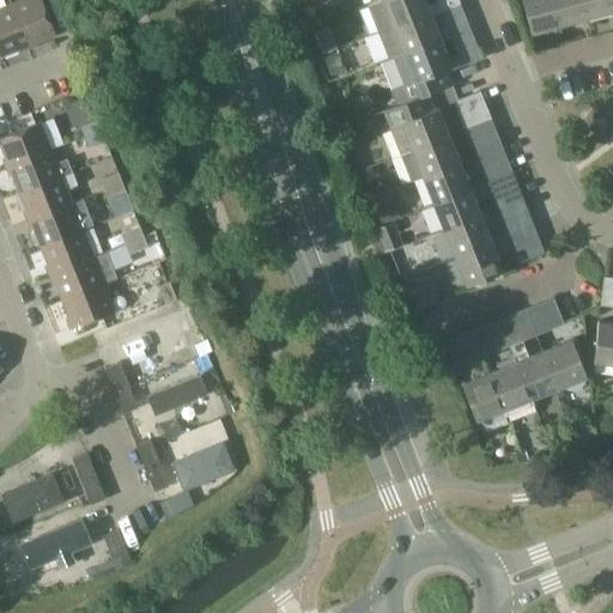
[(41,0),(20,0),(11,4),(28,47),(55,35),(41,0)]
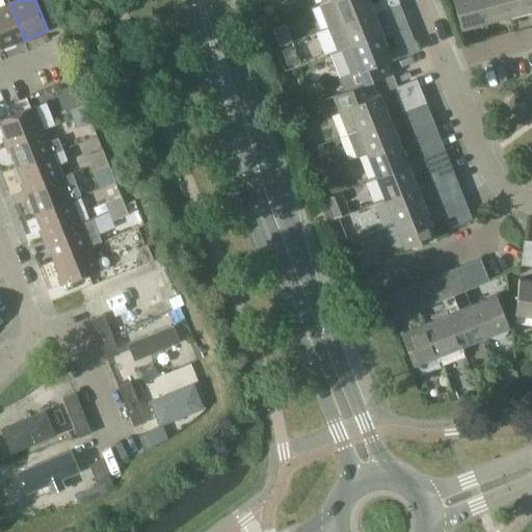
[(320,4),(328,27),(372,9),(374,14),(399,3),(397,0),(381,0),(370,5),(368,0),(328,0),(322,3),(320,4)]
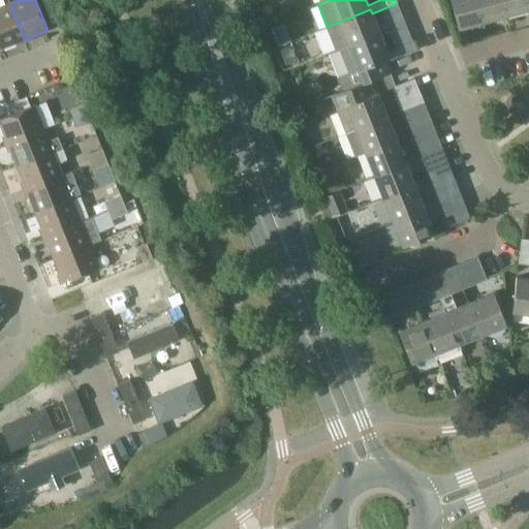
[(483,22),(476,0),(449,0),(458,28),(483,22)]
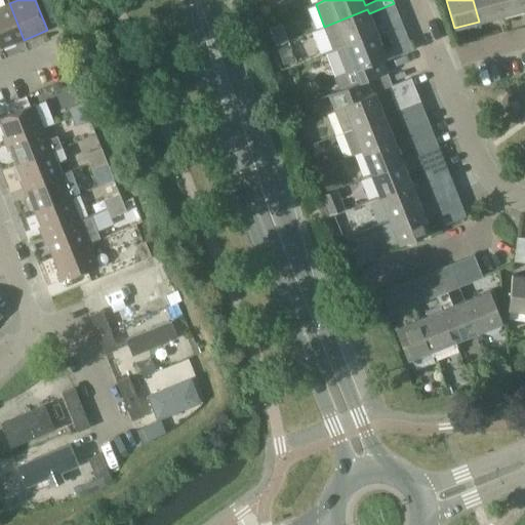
[(498,0),(473,0),(479,22),(502,15),(498,0)]
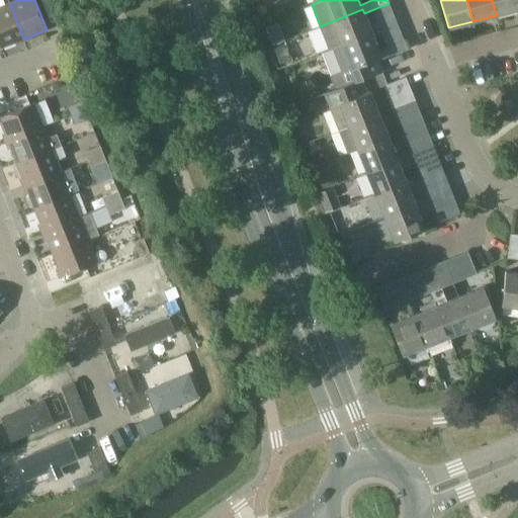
[(517,3),(517,0),(492,0),(496,15),(517,8),(517,3)]
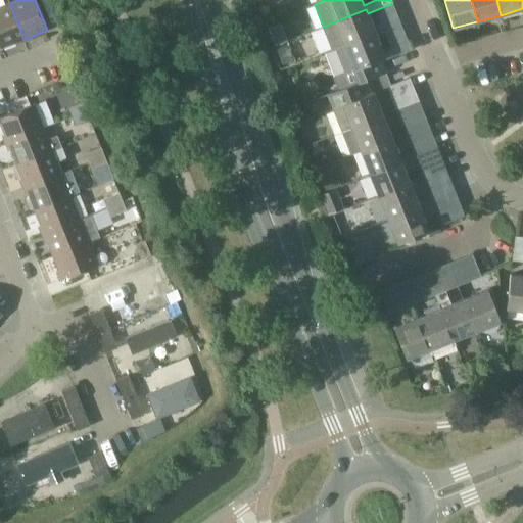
[(9,3),(0,7),(0,46),(1,48),(24,40),(9,3)]
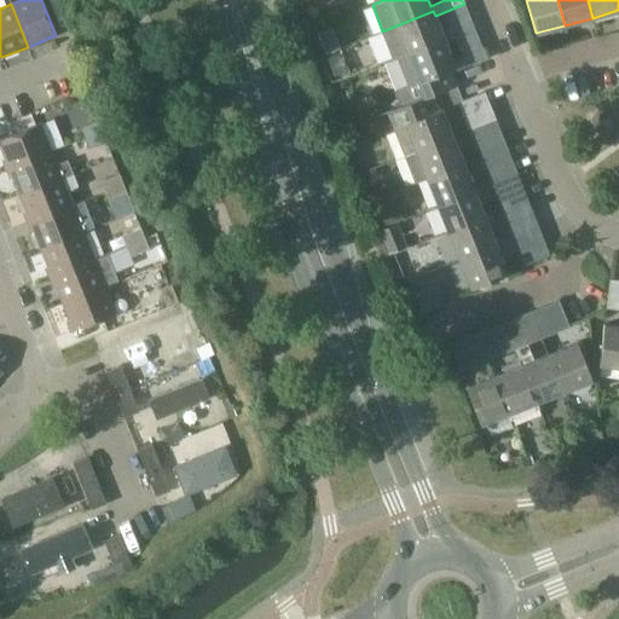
[(397,57),(398,57),(444,39),(446,42),(475,30),(472,21),(441,33),(435,16),(433,11),(382,32),(393,58),(397,57)]
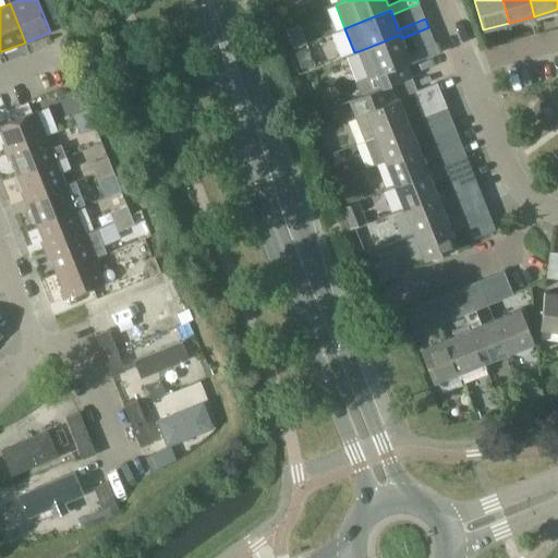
[(368,76),(374,92),(386,86),(411,76),(405,62),(410,60),(411,63),(438,52),(434,43),(408,53),(402,38),(400,35),(359,51),(368,76)]
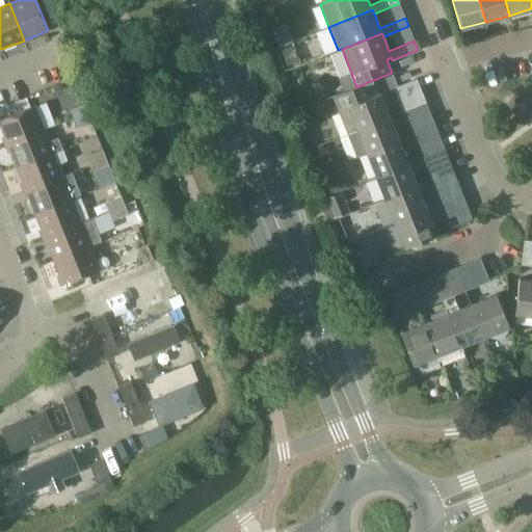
[(416,79),(393,88),(398,100),(421,90),(416,79)]
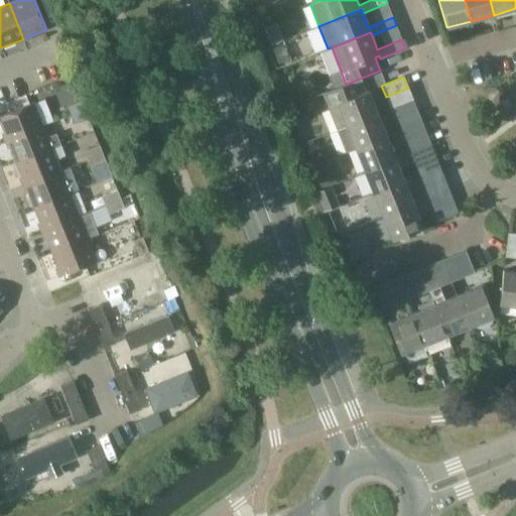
[(338,130),(378,115),(368,91),(362,93),(357,80),(346,85),(334,89),(340,102),(329,106),(338,130)]
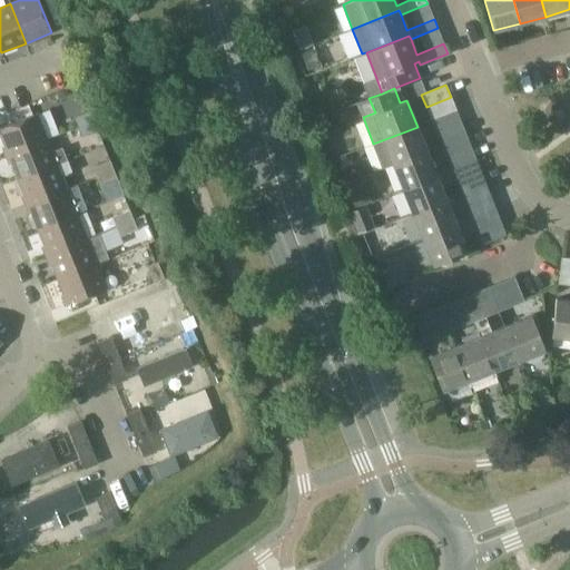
[(431,119),(435,131),(461,121),(455,109),(431,119)]
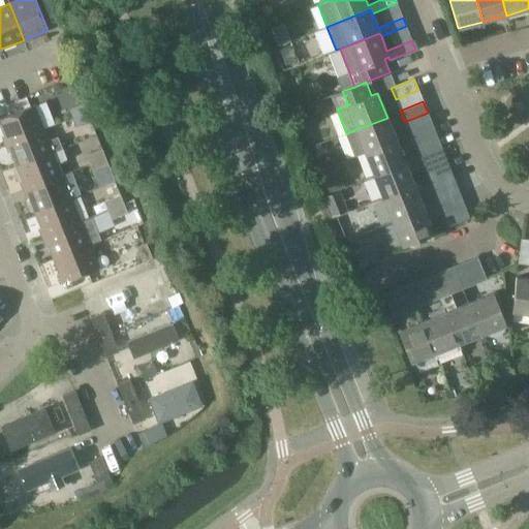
[(69,110),(72,119),(88,113),(85,103),(69,110)]
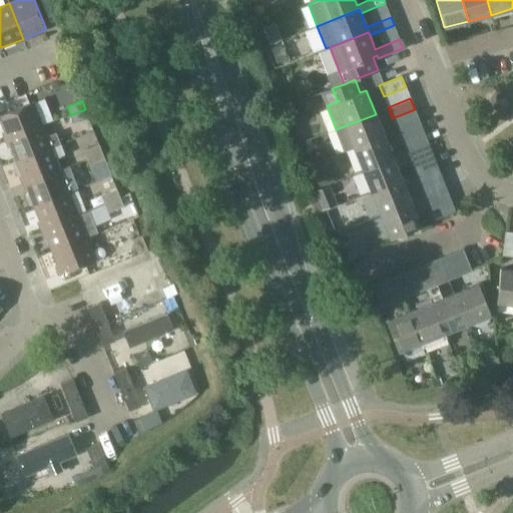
[(0,115),(0,121),(7,139),(42,125),(33,103),(0,115)]
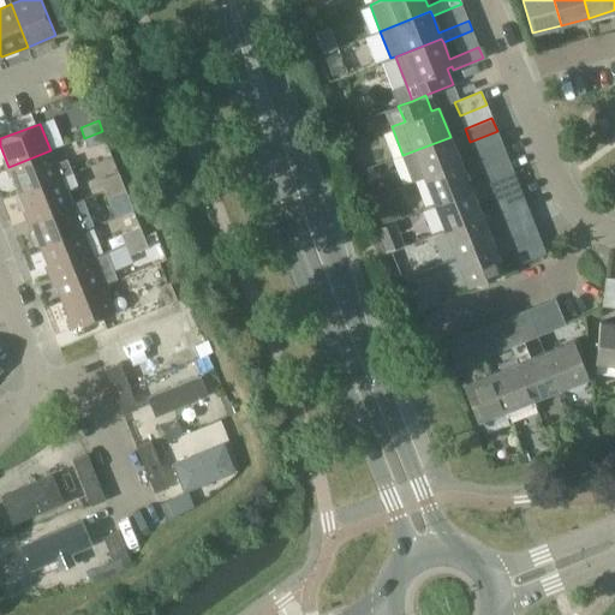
[(102,131),(84,138),(89,148),(107,141),(102,131)]
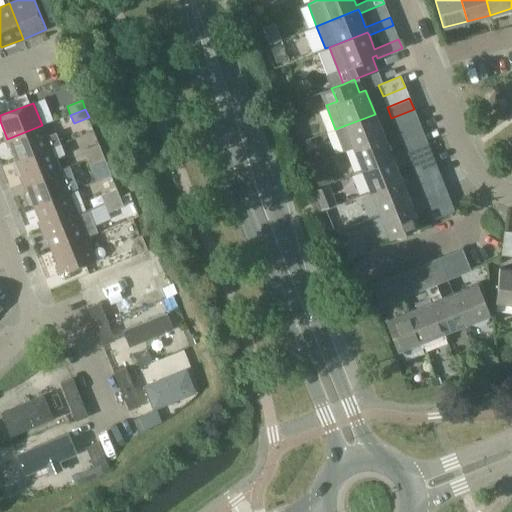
[(344,151),(352,147),(383,135),(375,114),(335,129),(344,151)]
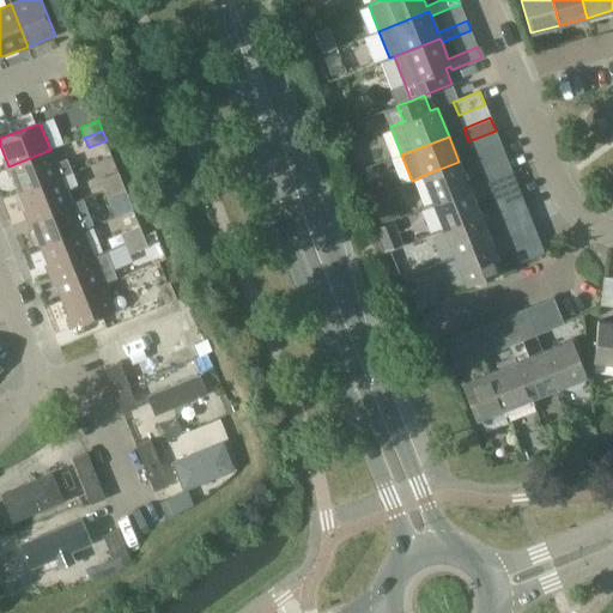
[(474,155),(479,168),(507,158),(501,144),(474,155)]
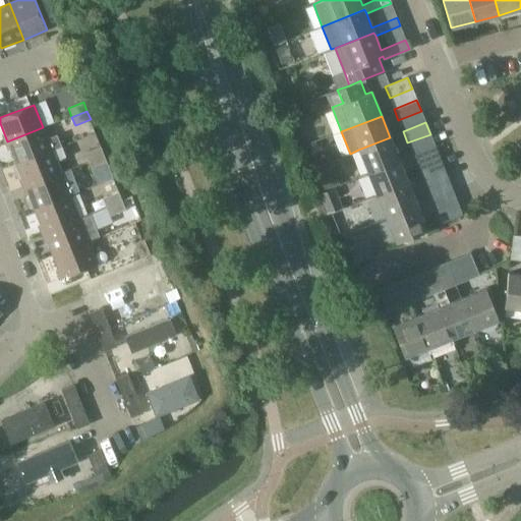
[(7,141),(12,155),(16,165),(52,151),(52,150),(61,146),(57,136),(48,139),(43,127),(7,141)]
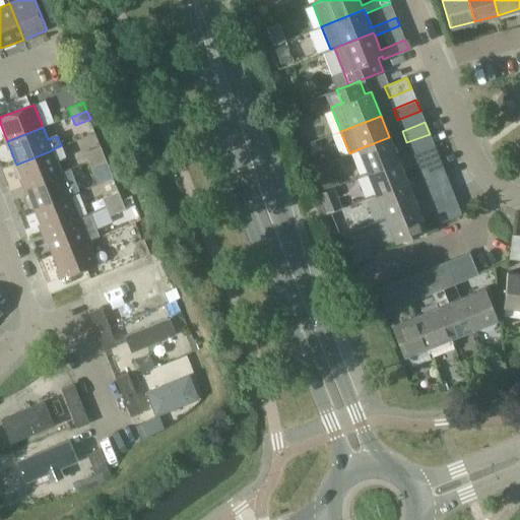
[(310,142),(311,135),(306,131),(300,132),(298,140),(302,144),(310,142)]
